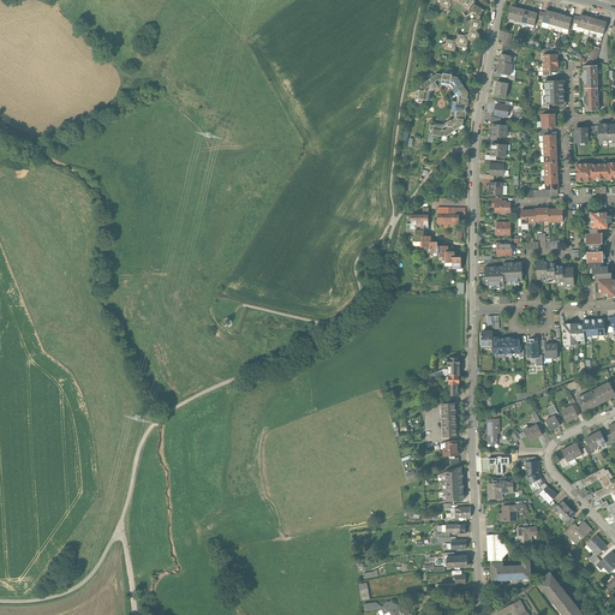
[(476,19),(472,19),(466,23),(470,27),(469,34),(464,35),(458,35),(457,39),(453,41),(446,40),(446,43),(441,46),(445,51),(455,53),(457,46),(467,48),(469,41),(479,42),(481,36),(477,31),(482,28),(483,21),(481,21),(481,16),(484,11),(475,4),(476,1),(472,0),(437,0),(436,4),(440,5),(441,11),(446,9),(448,11),(452,6),(457,4),(464,7),(464,13),(470,11),(470,10),(477,13),(476,19)]
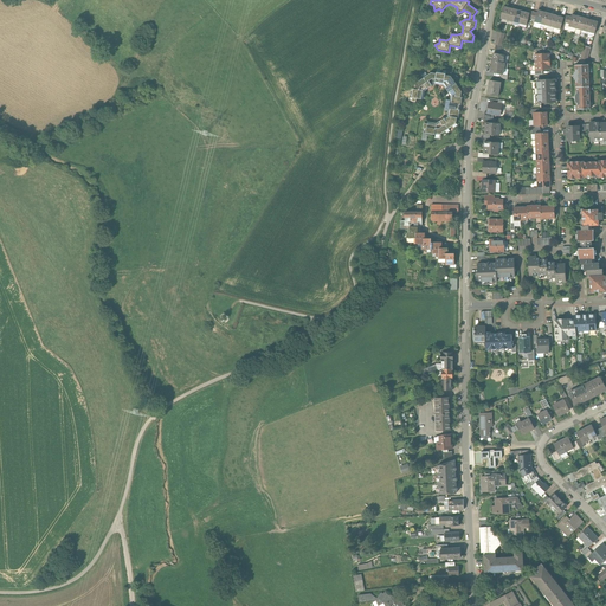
[(510,8),(503,7),(501,19),(507,20),(510,8)]
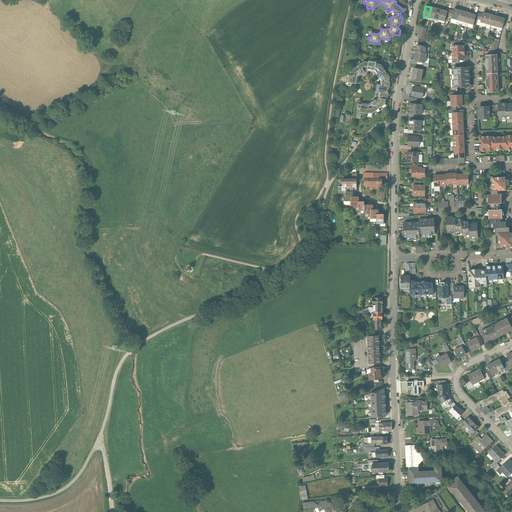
[(436,9),(431,7),(428,17),(434,19),(436,9)]
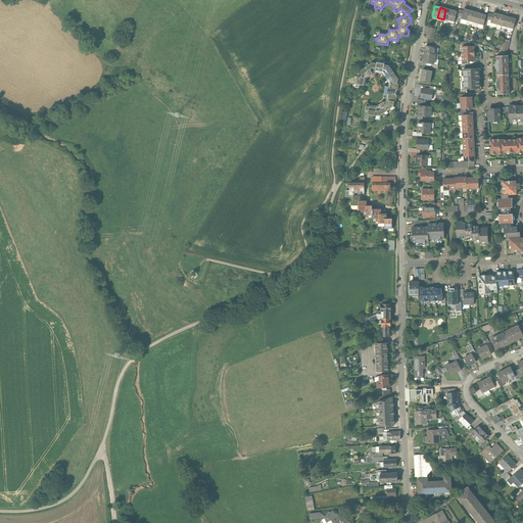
[(452,10),(445,9),(443,19),(448,20),(452,10)]
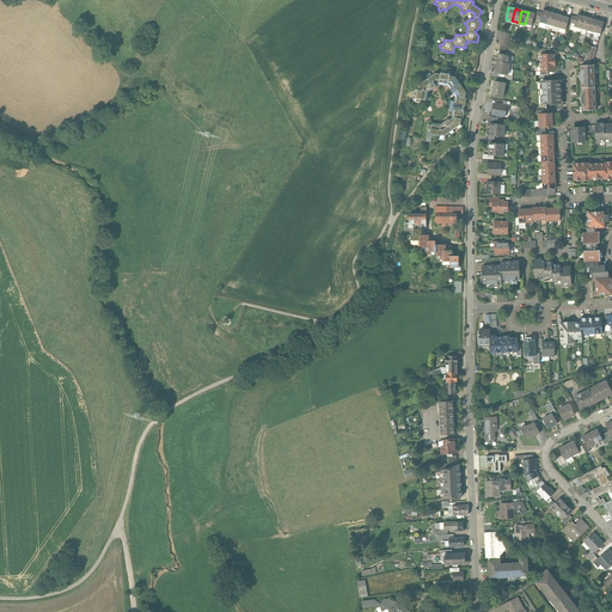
[(550,12),(544,11),(543,13),(540,20),(540,23),(546,24),(550,12)]
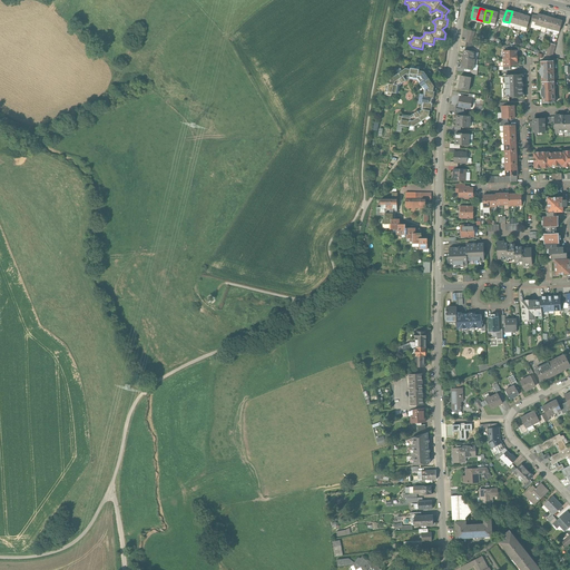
[(499,12),(492,11),(489,22),(495,25),(498,17),(499,12)]
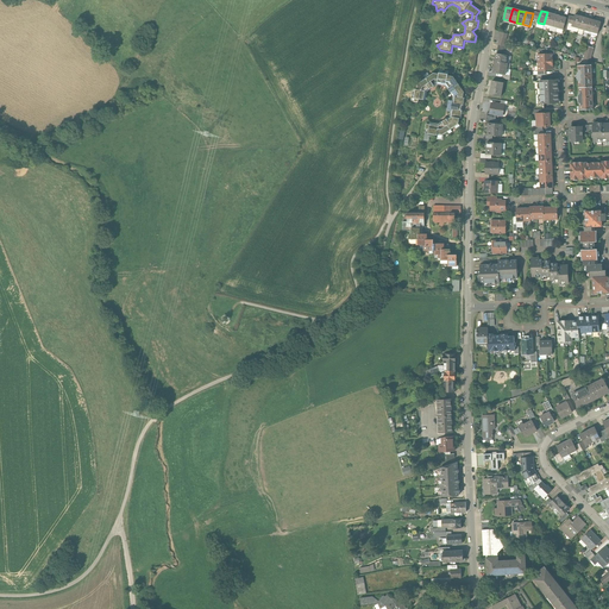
[(553,14),(547,12),(544,24),(551,26),(553,14)]
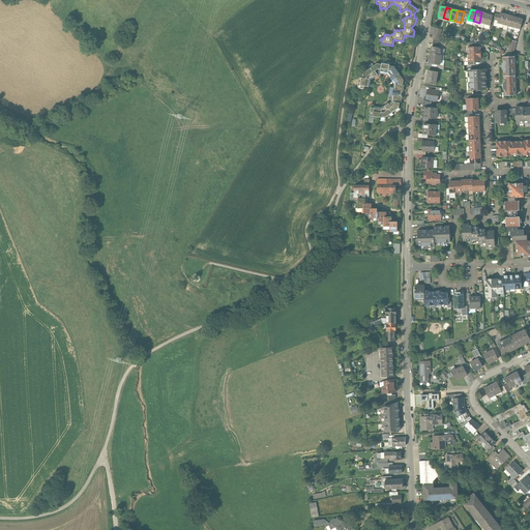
[(488,13),(481,12),(479,23),(478,26),(483,27),(484,25),(484,24),(488,13)]
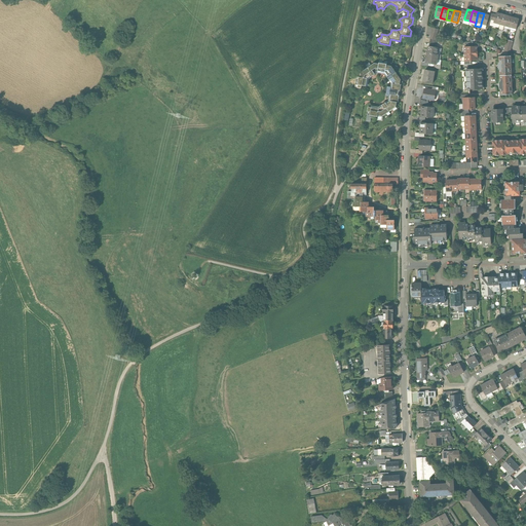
[(502,14),(496,12),(496,15),(494,21),(493,24),(499,25),(502,14)]
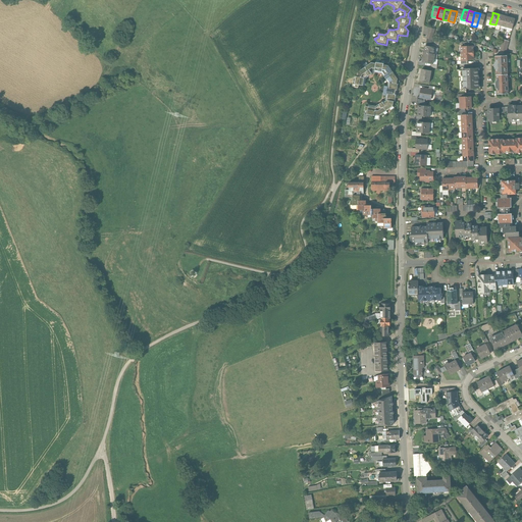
[(485,15),(480,13),(477,23),(477,24),(483,25),(484,19),(485,15)]
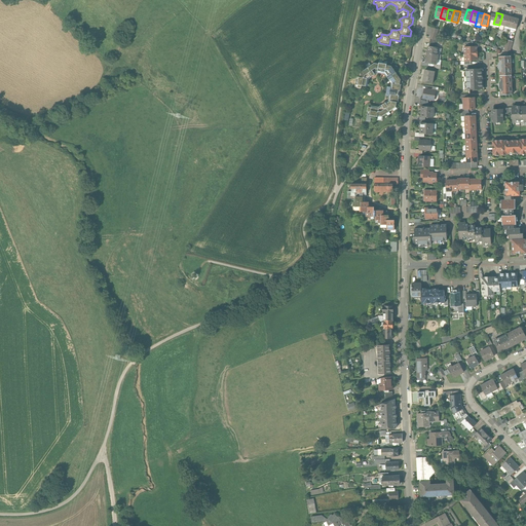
[(508,15),(502,14),(499,25),(504,27),(508,15)]
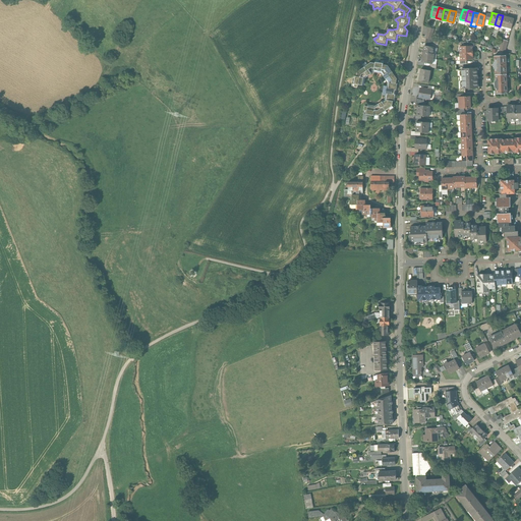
[(509,17),(503,15),(500,26),(506,27),(509,17)]
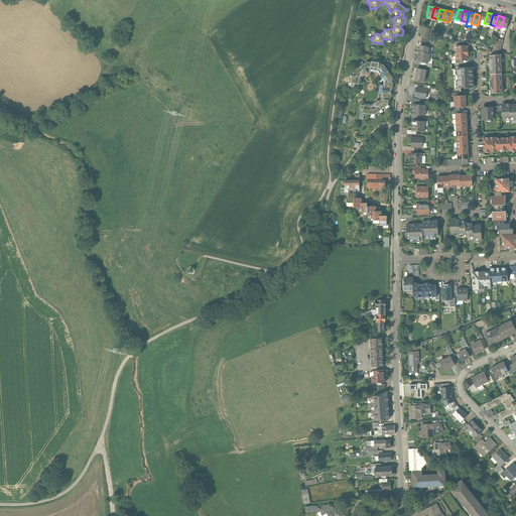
[(504,17),(501,27),(506,29),(509,19),(504,17)]
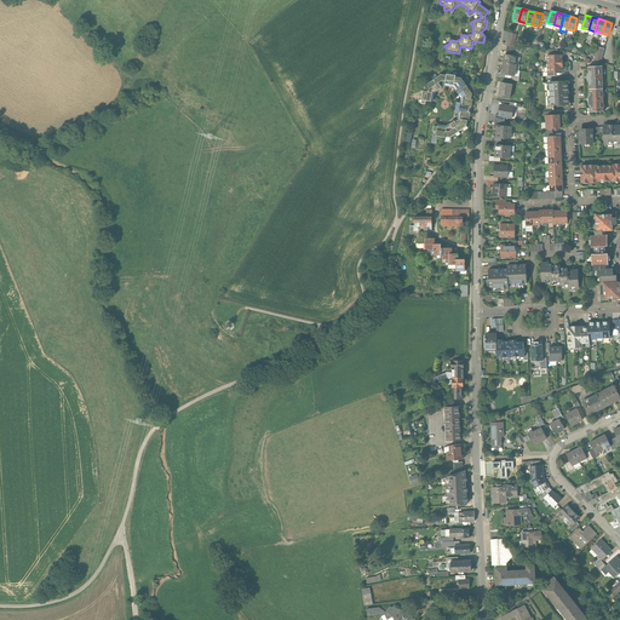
[(478,51),(476,68),(483,69),(486,53),(478,51)]
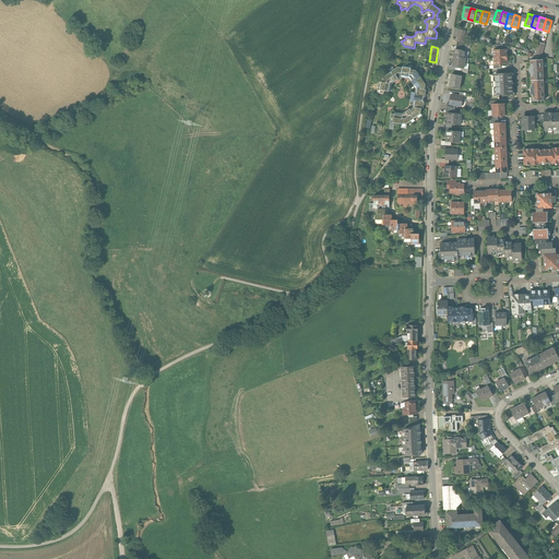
[(508,57),(494,57),(495,66),(500,66),(502,66),(502,64),(508,63),(507,60),(508,60),(508,57)]
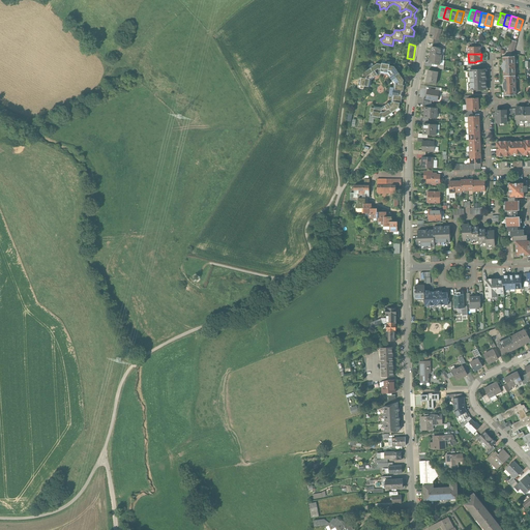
[(510,56),(507,56),(507,57),(503,57),(503,63),(502,64),(503,69),(504,70),(504,77),(516,76),(514,57),(510,57),(510,56)]
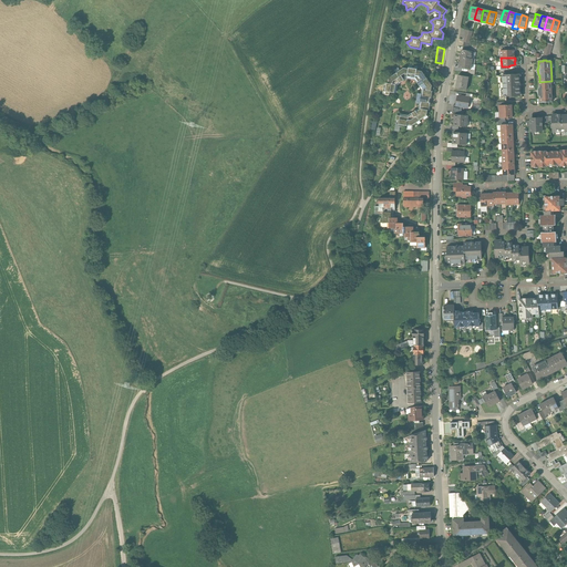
[(432,86),(422,72),(416,71),(418,70),(409,68),(409,69),(403,69),(389,79),(389,83),(387,83),(385,92),(394,93),(395,84),(399,82),(400,83),(404,81),(403,79),(408,76),(415,79),(419,82),(416,82),(420,88),(421,86),(423,90),(422,98),(421,96),(420,102),(422,102),(420,110),(416,112),(415,111),(412,114),(412,115),(409,117),(401,116),(399,125),(408,126),(408,125),(412,125),(426,115),(428,111),(429,111),(431,103),(429,103),(430,99),(431,99),(432,92),(434,92),(434,86),(432,86)]
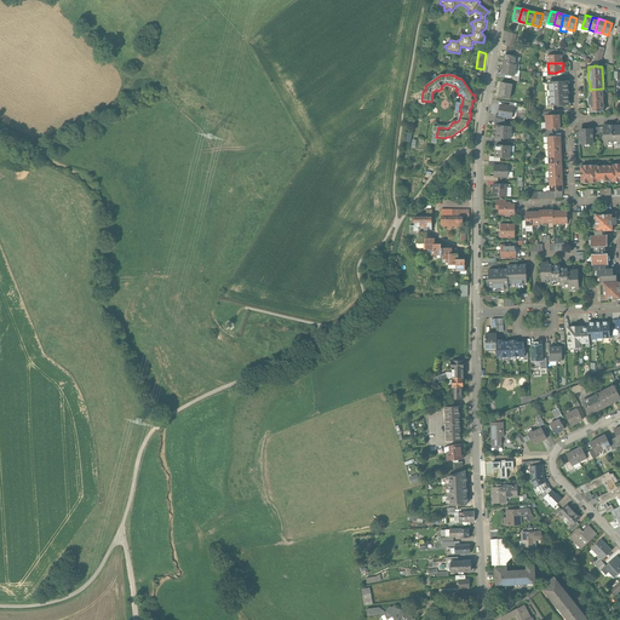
[(550,82),(543,84),(543,76),(535,78),(537,113),(544,112),(552,112),(554,112),(554,105),(551,105),(550,96),(549,96),(549,92),(550,92),(550,82)]
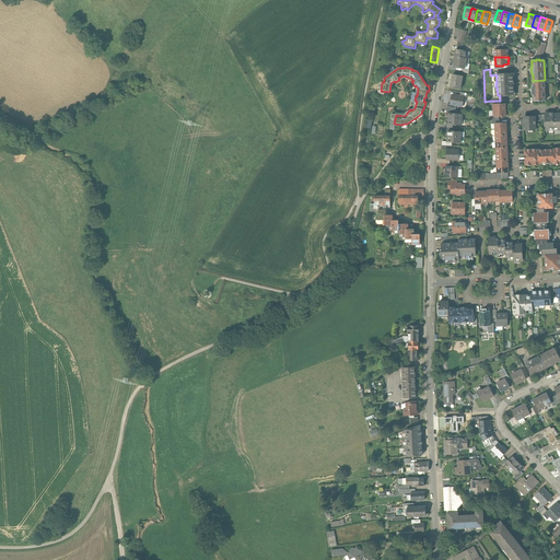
[(513,73),(497,74),(497,83),(496,83),(496,86),(497,86),(498,95),(500,95),(514,95),(513,73)]
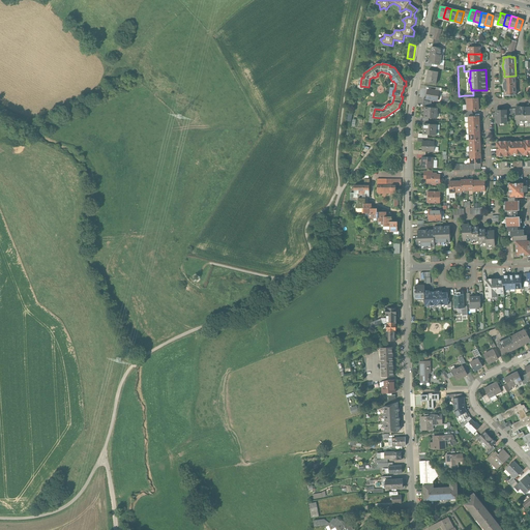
[(438,72),(429,70),(427,83),(436,84),(438,72)]
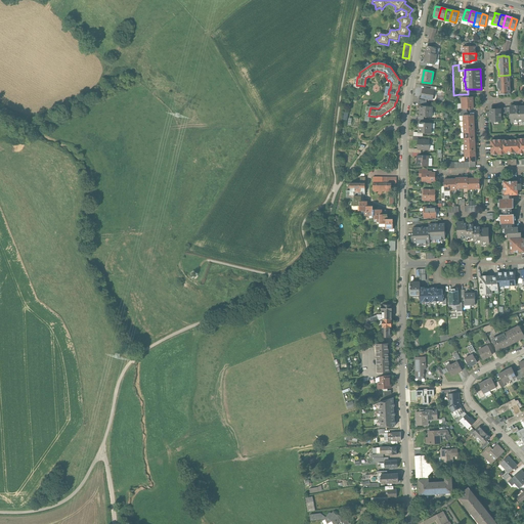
[(510,75),(498,76),(498,81),(497,83),(497,88),(498,89),(499,94),(510,94),(510,75)]
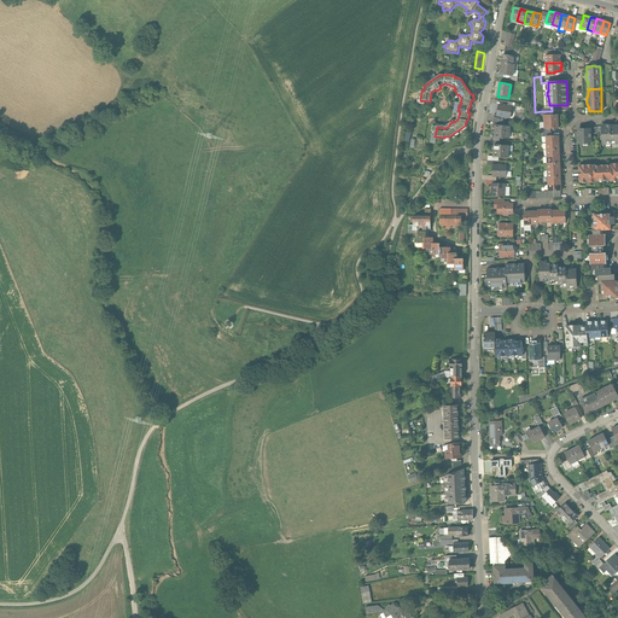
[(507,105),(503,105),(499,105),(497,116),(503,117),(509,118),(512,108),(507,106),(507,105)]
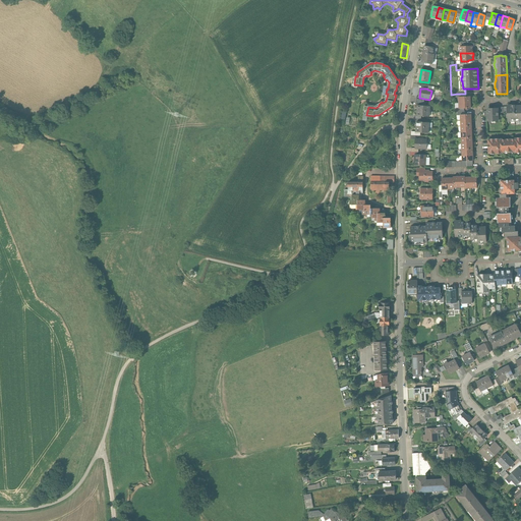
[(515,106),(513,106),(512,106),(507,106),(507,107),(508,113),(508,115),(507,115),(507,118),(508,118),(508,121),(511,121),(519,120),(519,121),(520,120),(520,106),(515,107),(515,106)]
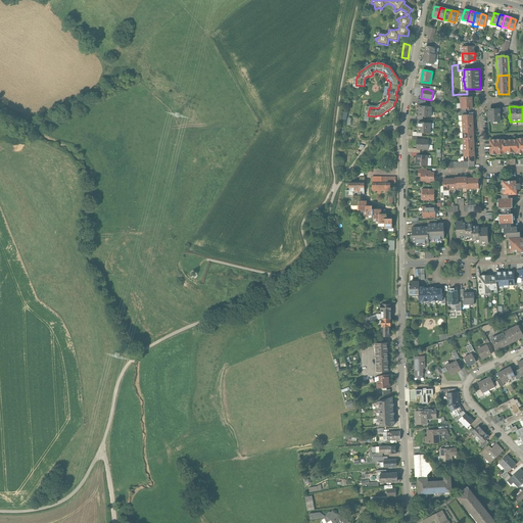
[(500,109),(490,109),(490,111),(489,111),(489,117),(489,122),(492,122),(493,121),(496,121),(497,122),(501,122),(501,113),(500,109)]
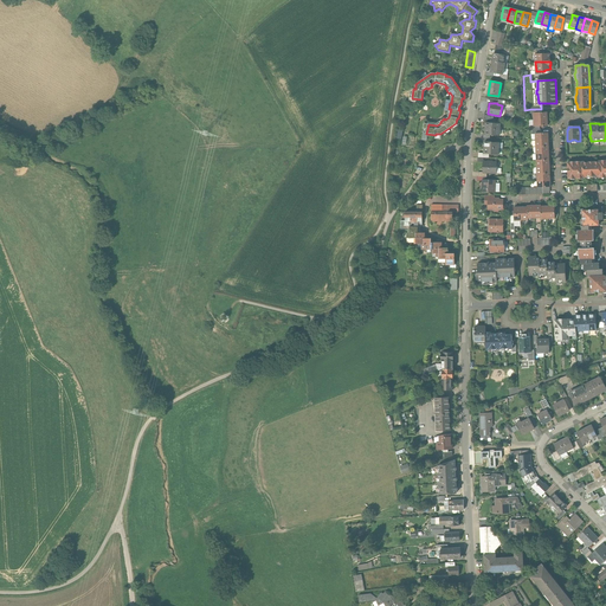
[(603,161),(598,161),(599,162),(595,162),(593,162),(590,162),(587,162),(584,162),(584,161),(580,162),(580,161),(572,162),(567,162),(568,179),(569,179),(575,179),(579,179),(584,179),(584,178),(585,178),(585,176),(586,176),(586,178),(591,178),(591,176),(593,176),(598,176),(599,176),(599,178),(600,178),(605,176),(605,160),(603,161)]
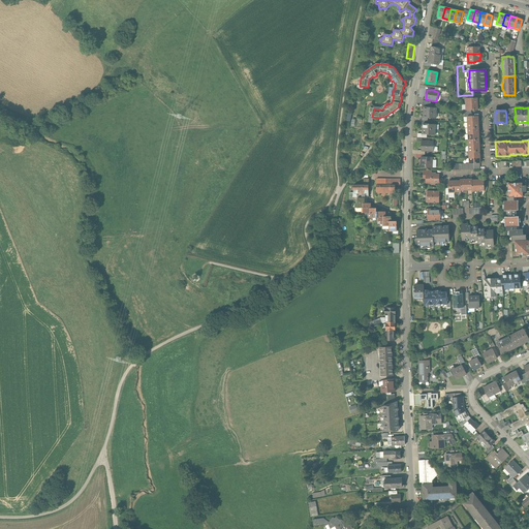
[(429,142),(426,141),(426,142),(423,142),(422,151),(425,151),(433,152),(433,142),(429,142)]
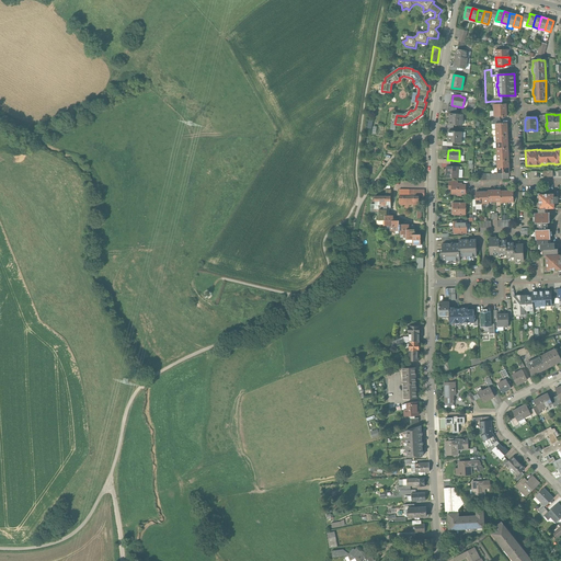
[(458,168),(447,167),(447,168),(446,178),(458,178),(458,168)]
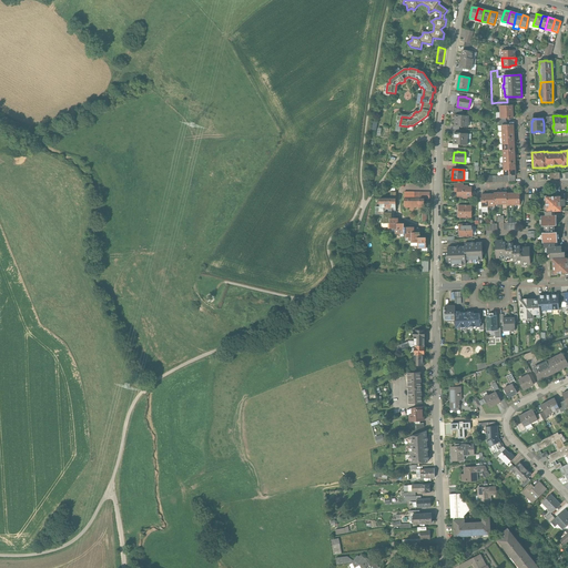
[(463,188),(457,188),(457,190),(457,196),(463,196),(464,198),(466,198),(467,196),(472,196),(472,188),(463,188)]
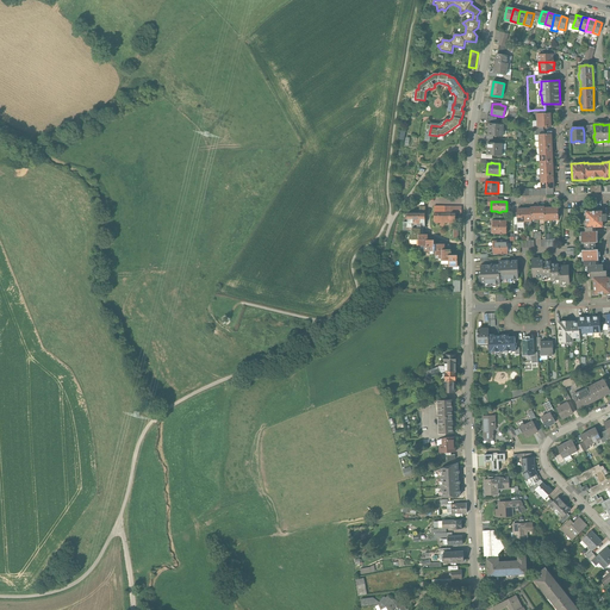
[(428,235),(421,235),(421,229),(422,229),(422,226),(425,226),(425,206),(419,206),(419,213),(408,213),(408,223),(404,222),(404,231),(411,231),(411,236),(410,236),(410,244),(417,244),(417,246),(421,246),(421,250),(425,250),(425,251),(429,251),(429,254),(430,255),(433,255),(434,254),(434,240),(429,240),(429,241),(428,241),(428,235)]
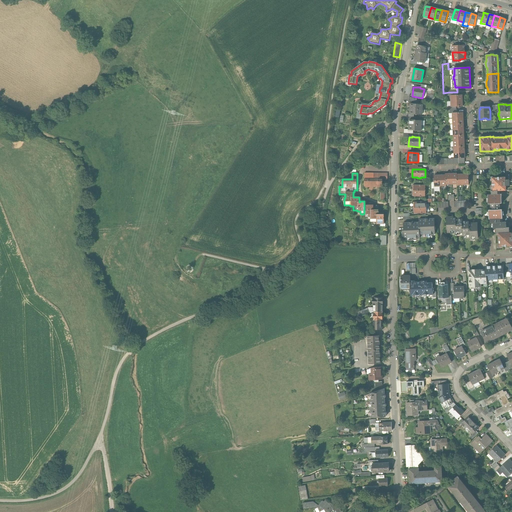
[(374,174),(364,173),(364,183),(369,183),(369,187),(369,191),(373,191),(373,187),(382,187),(382,180),(373,180),(374,174)]
